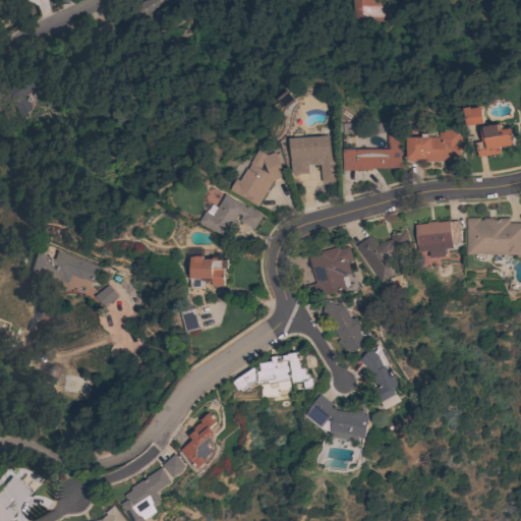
[(351,0),(389,0),(389,19),(386,19),(386,20),(351,20),(351,0)]
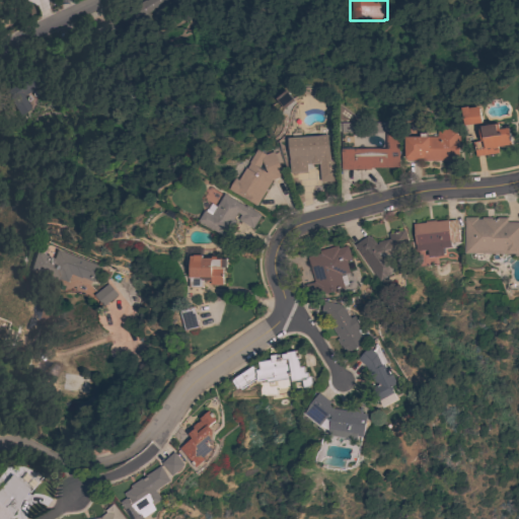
[(112,33),(97,41),(92,29),(106,22),(112,33)]
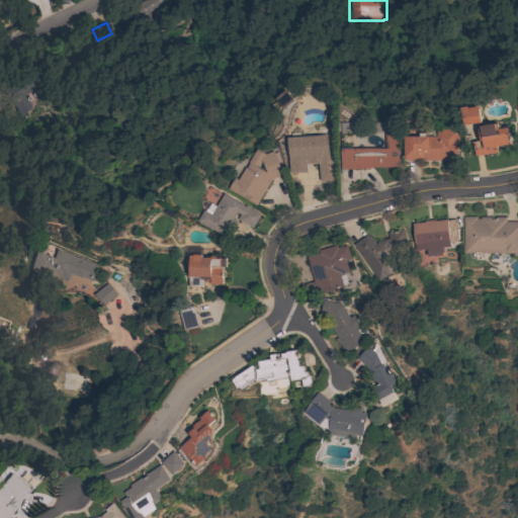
[(8,98),(9,98),(4,90),(5,90),(5,89),(8,87),(9,87),(16,83),(10,74),(26,64),(29,73),(41,73),(42,87),(34,87),(21,95),(26,102),(26,101),(29,105),(28,105),(29,107),(19,114),(8,98)]
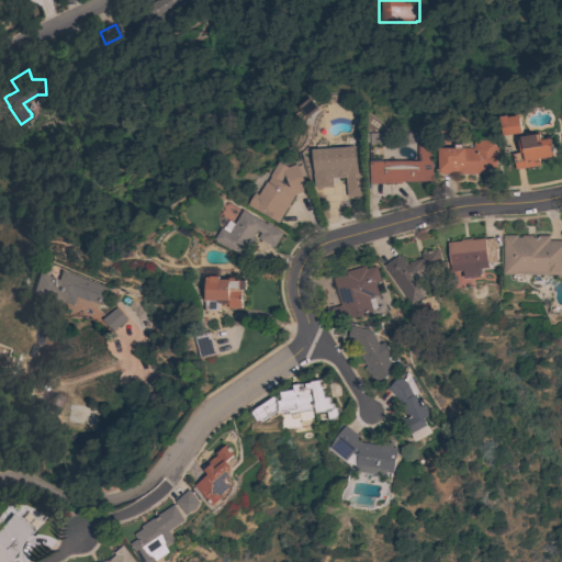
[(310,98),(318,108),(307,117),(299,107),(310,98)]
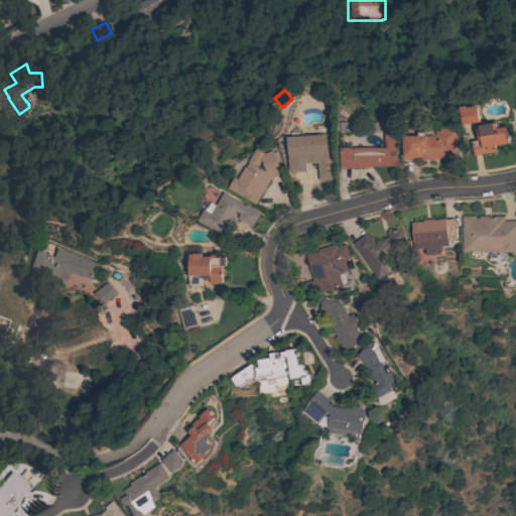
[(460,107),(467,106),(467,107),(478,106),(480,120),(478,121),(479,122),(463,124),(460,107)]
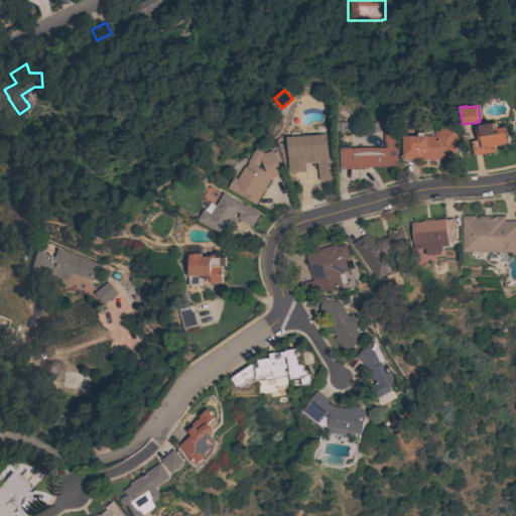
[(495,145),(495,147),(496,152),(474,155),(471,141),(479,140),(476,126),(496,123),(497,128),(506,127),(509,143),(495,145)]
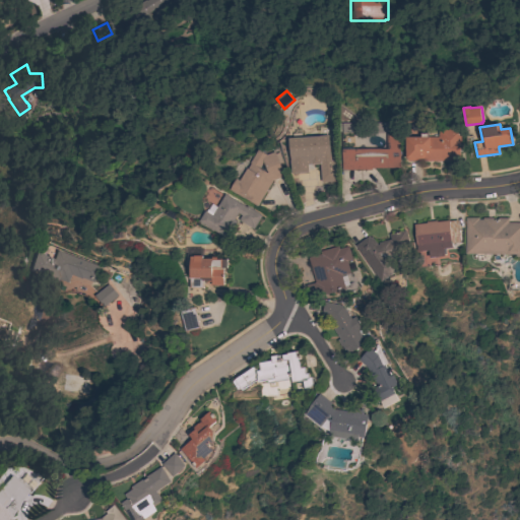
[(439,129),(461,129),(461,141),(460,141),(460,161),(405,160),(405,136),(420,137),(420,132),(428,133),(428,136),(439,137),(439,129)]
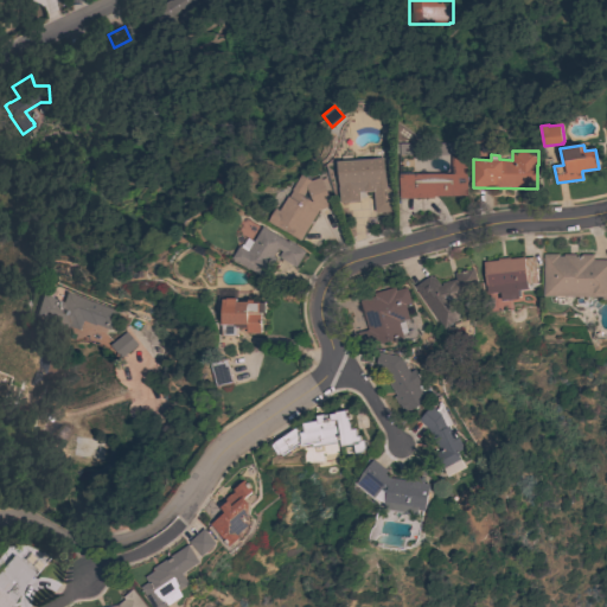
[(433,196),(433,198),(398,198),(398,174),(452,173),(452,155),(466,155),(467,196),(433,196)]
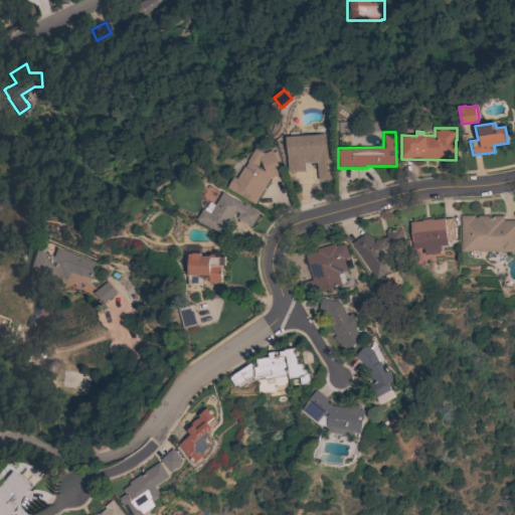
[(326,134),(328,161),(304,163),(305,170),(289,171),(287,155),(286,150),(287,150),(286,137),(326,134)]
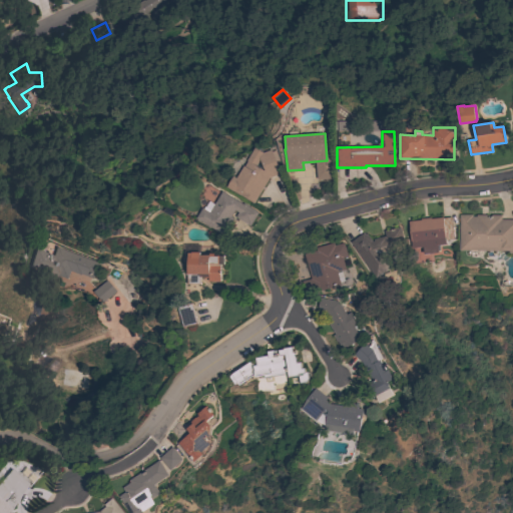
[(252,203),(242,196),(241,197),(225,186),(232,175),(235,177),(242,165),(243,166),(247,161),(246,160),(254,147),(263,152),(271,149),(272,151),(275,150),(279,160),(276,161),(280,172),(269,177),(252,203)]
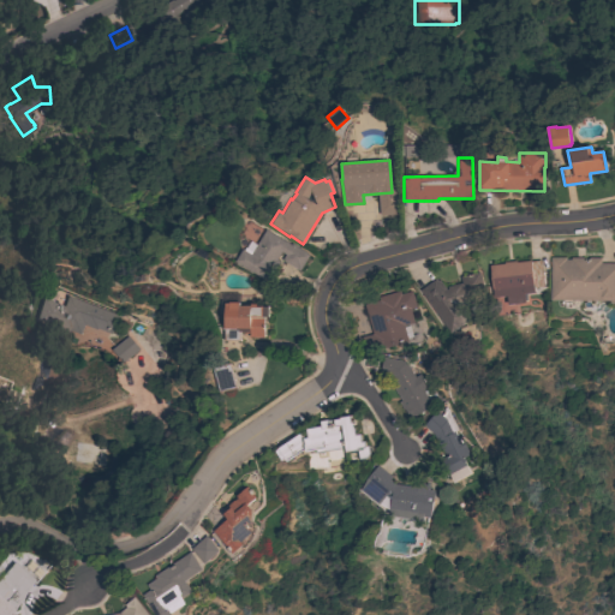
[(396,193),(398,210),(377,213),(376,201),(380,199),(380,197),(383,195),(396,193)]
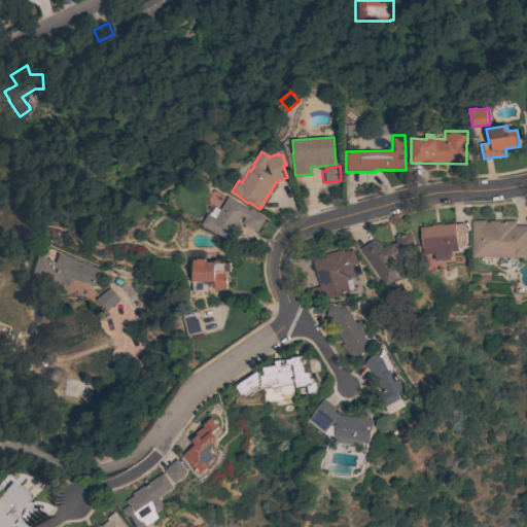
[(248,210),(249,209),(265,218),(255,232),(241,222),(244,218),(240,215),(237,221),(240,223),(229,241),(201,223),(207,214),(208,215),(210,212),(214,206),(219,210),(227,197),(248,210)]
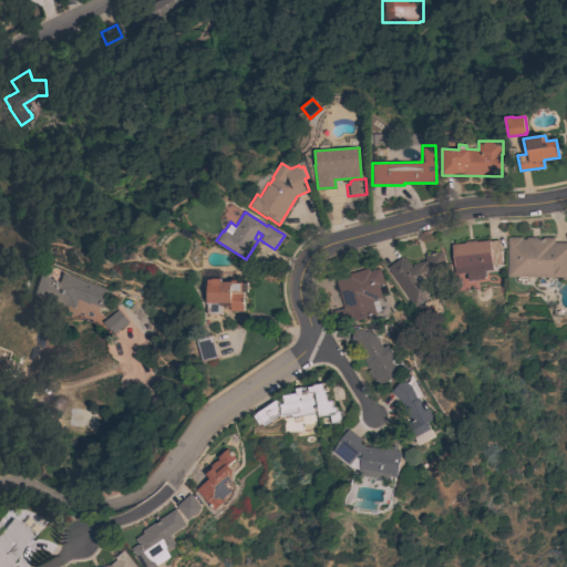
[(507,237),(521,237),(521,239),(525,239),(525,237),(553,237),(553,243),(566,243),(566,279),(562,279),(563,277),(506,277),(507,237)]
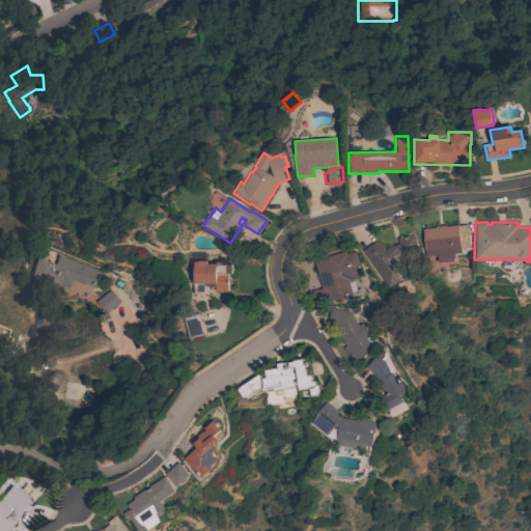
[(435,227),(435,226),(445,225),(445,226),(457,225),(457,226),(466,225),(469,247),(460,248),(460,252),(452,253),(453,261),(438,263),(437,255),(425,257),(422,229),(435,227)]
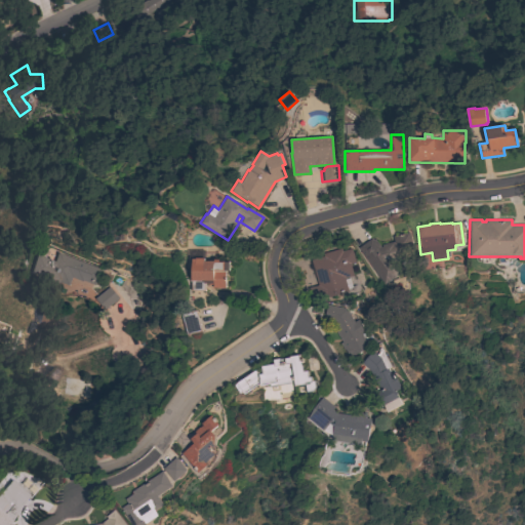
[(400,273),(384,284),(358,247),(371,238),(372,240),(374,239),(380,247),(381,246),(381,245),(394,241),(392,237),(408,232),(414,252),(390,259),(400,273)]
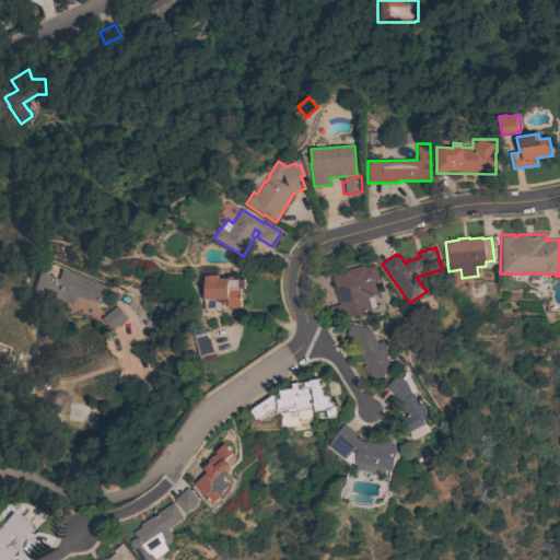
[(345,273),(343,270),(363,265),(364,268),(374,265),(378,279),(373,281),(376,294),(368,296),(371,311),(333,322),(329,307),(339,304),(331,277),(345,273)]
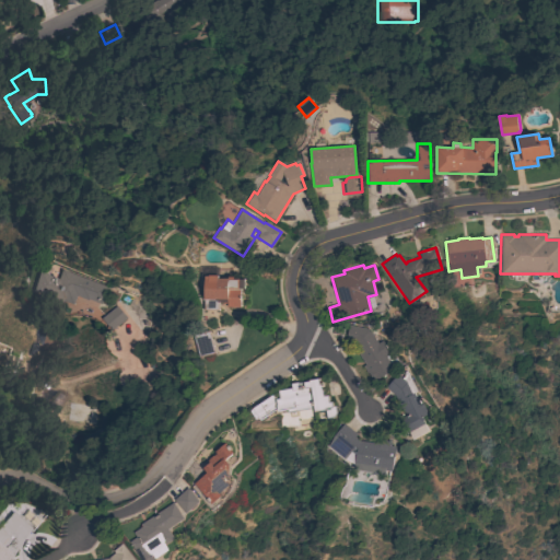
[(107,288),(101,304),(89,300),(88,301),(77,295),(73,304),(61,300),(60,303),(27,290),(35,270),(55,278),(59,268),(107,288)]
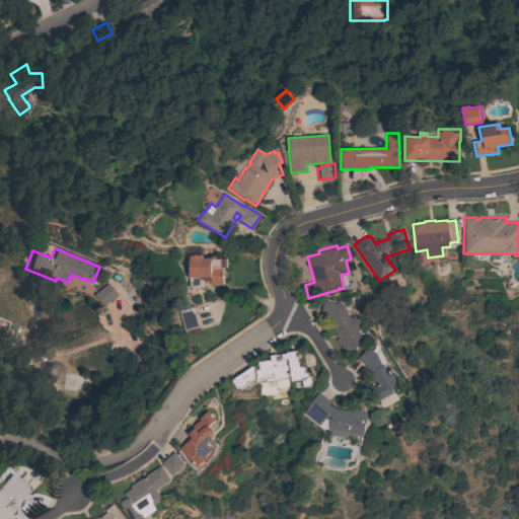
[(191,274),(190,274),(190,270),(191,255),(194,255),(194,254),(202,254),(202,257),(211,258),(211,256),(216,256),(216,258),(226,258),(226,268),(222,268),(222,285),(211,285),(211,281),(207,281),(207,280),(203,280),(203,287),(191,287),(191,274)]
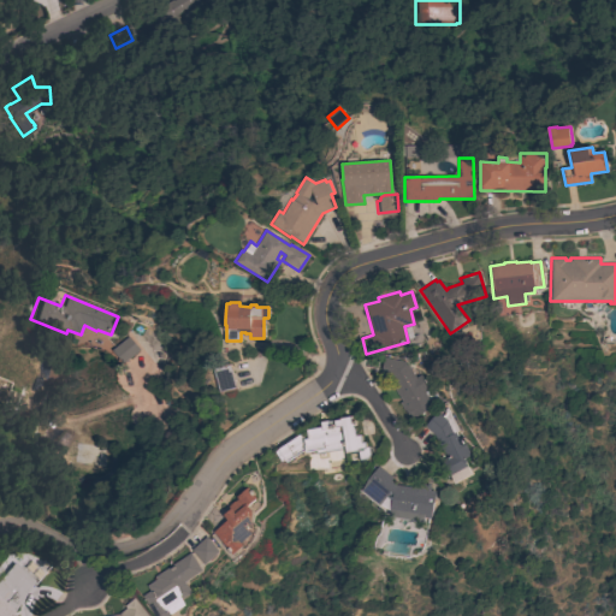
[(128,336),(138,348),(123,362),(112,350),(128,336)]
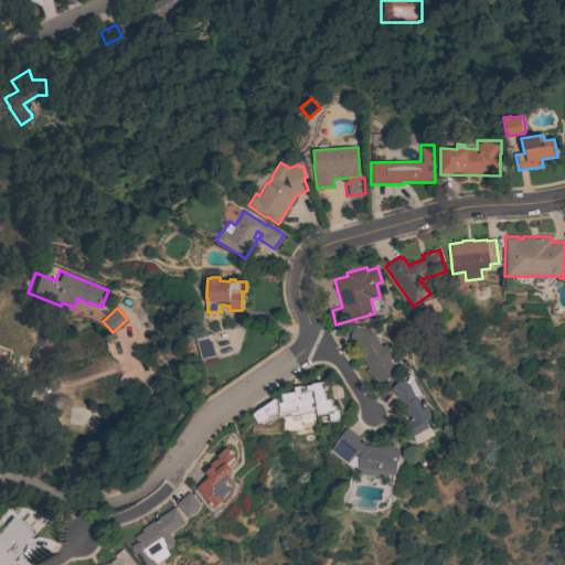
[(380,347),(385,343),(392,355),(387,359),(396,372),(376,385),(371,376),(370,376),(365,370),(368,368),(354,347),(348,345),(351,328),(371,331),(380,347)]
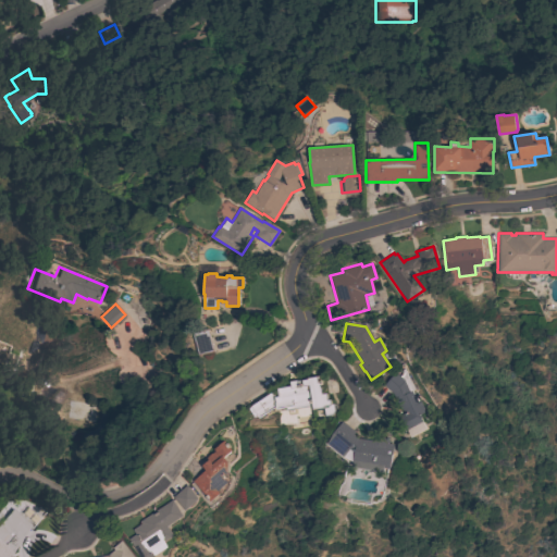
[(194,333),(209,329),(214,351),(200,356),(194,333)]
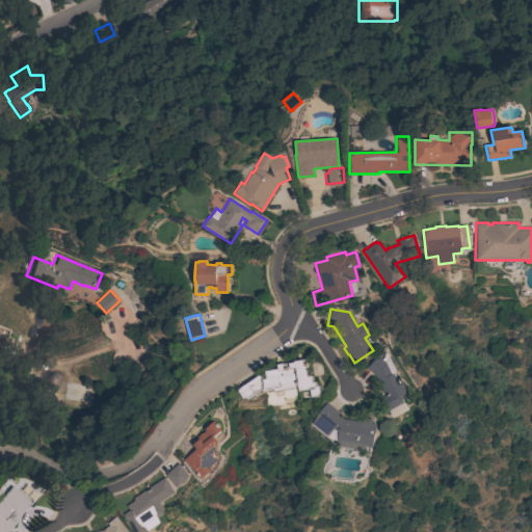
[(366,368),(376,355),(381,360),(383,353),(386,351),(396,372),(393,373),(398,383),(401,382),(406,393),(401,396),(402,398),(401,399),(404,403),(389,411),(381,396),(384,395),(382,391),(381,391),(374,375),(366,368)]
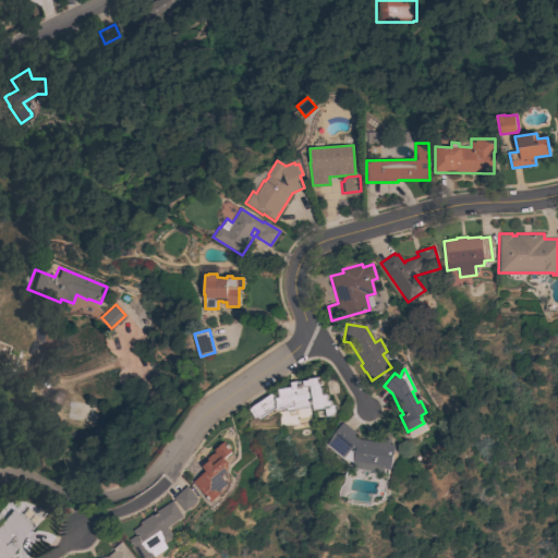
[(307,383),(306,378),(319,376),(325,409),(312,411),(311,407),(287,411),(286,405),(279,407),(266,415),(266,414),(261,419),(253,407),(258,403),(257,401),(277,388),(307,383)]
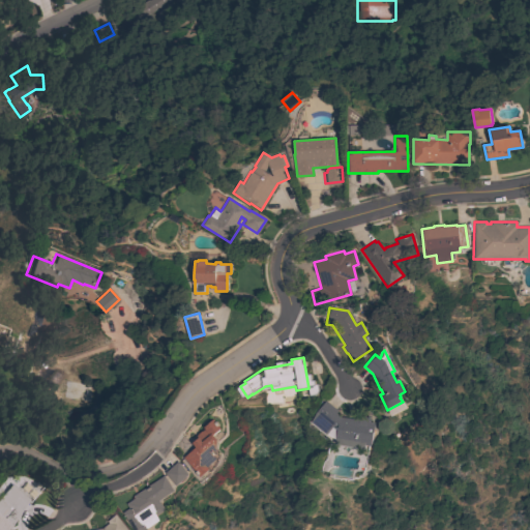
[(357,420),(358,416),(370,417),(370,422),(374,422),(371,446),(364,445),(363,449),(334,444),(335,440),(334,439),(335,431),(331,428),(326,435),(311,422),(315,413),(324,401),(337,411),(335,413),(340,417),(357,420)]
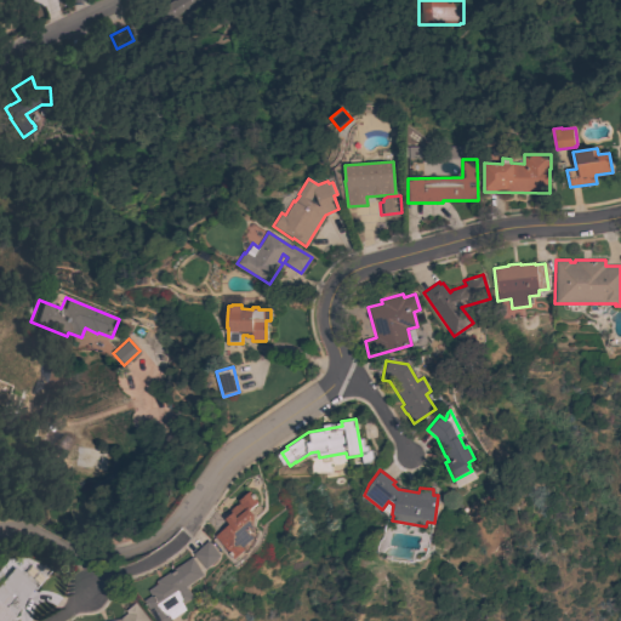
[(216,536),(229,524),(226,519),(231,514),(229,512),(240,502),(238,501),(250,491),(258,501),(250,510),(255,516),(254,517),(255,518),(255,523),(249,528),(252,533),(255,537),(244,547),(245,550),(235,559),(216,536)]
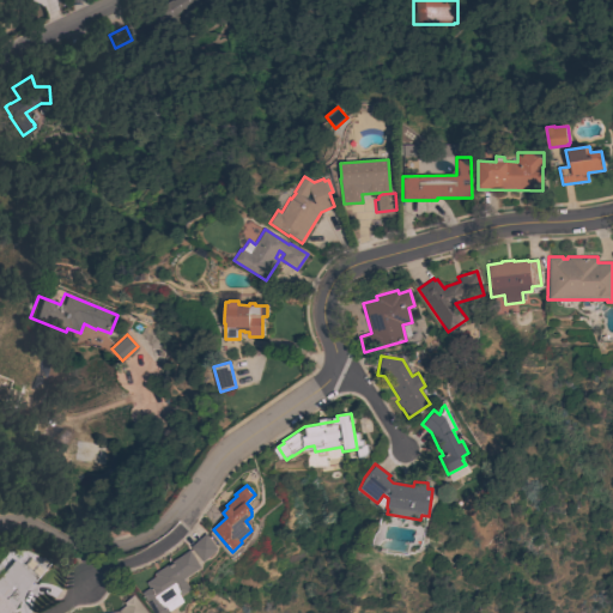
[(190,547),(205,533),(218,548),(204,562),(190,547)]
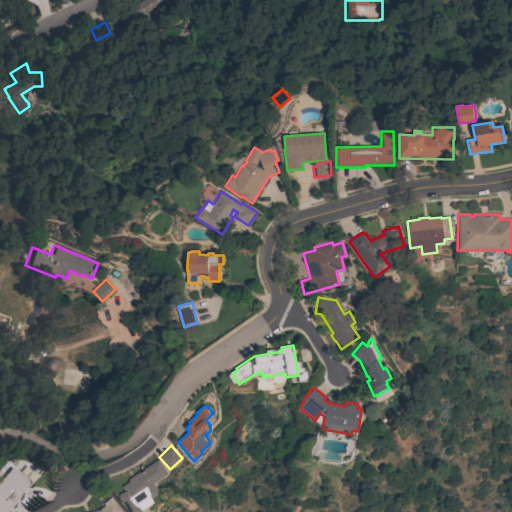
[(168,474),(154,483),(160,492),(151,498),(155,503),(140,511),(129,511),(118,495),(125,491),(122,486),(130,481),(128,479),(158,459),(168,474)]
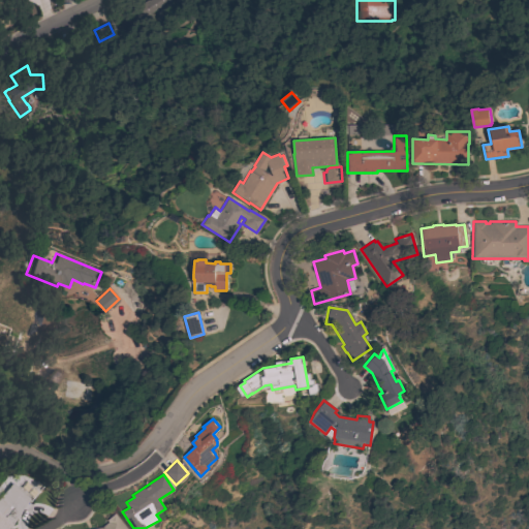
[(4,528),(0,528),(0,489),(5,483),(25,498),(4,528)]
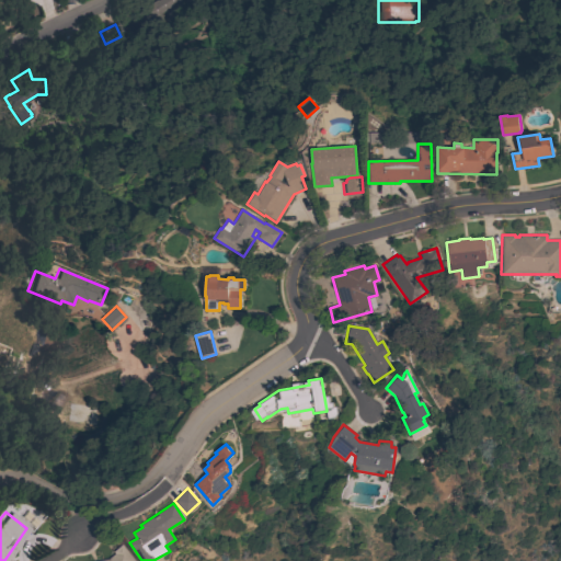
[(100,560),(107,560),(114,553),(113,552),(122,545),(135,560),(100,560)]
